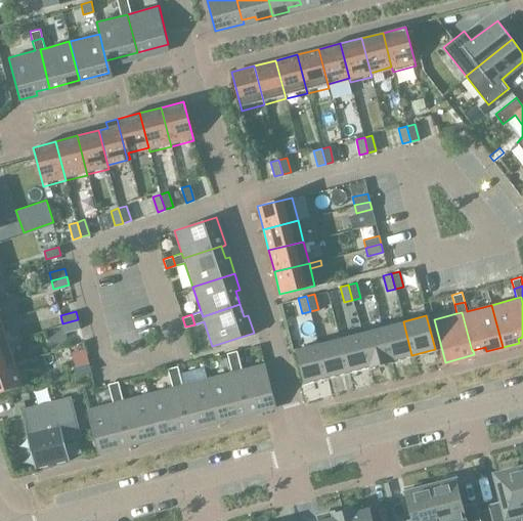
[(78,319),(62,323),(64,332),(80,328),(78,319)]
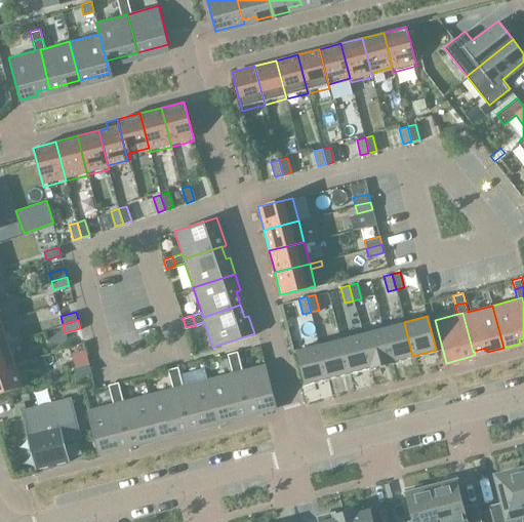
[(1,322),(0,322),(0,345),(12,340),(5,321),(1,322)]
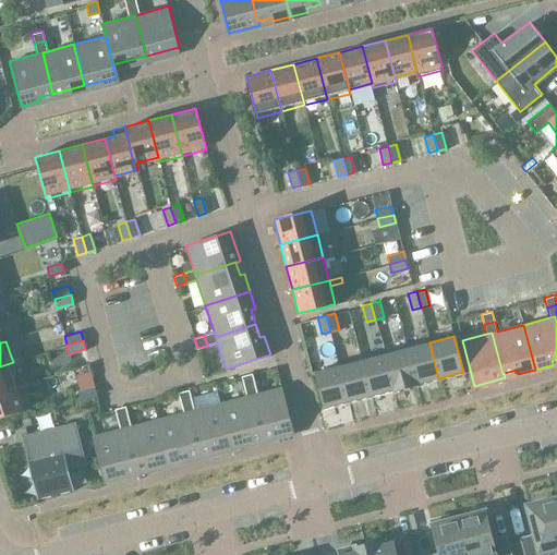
[(430,342),(408,348),(418,384),(438,378),(430,342)]
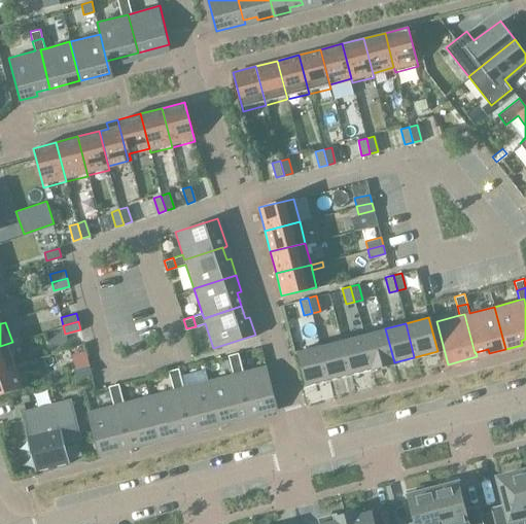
[(385,328),(361,335),(371,369),(394,362),(385,328)]
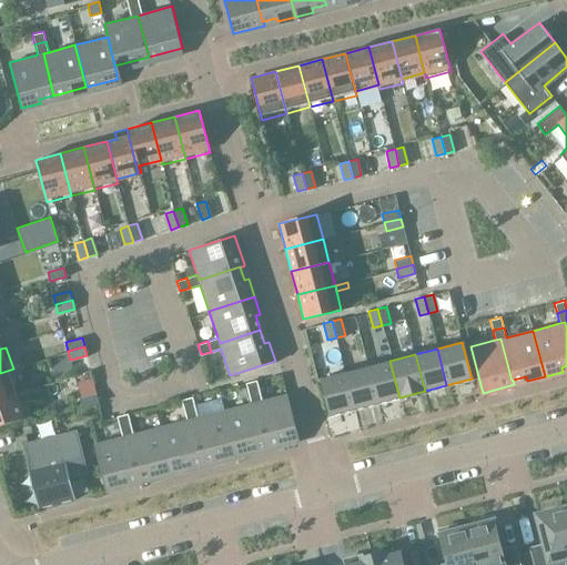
[(390,361),(367,366),(377,403),(400,397),(390,361)]
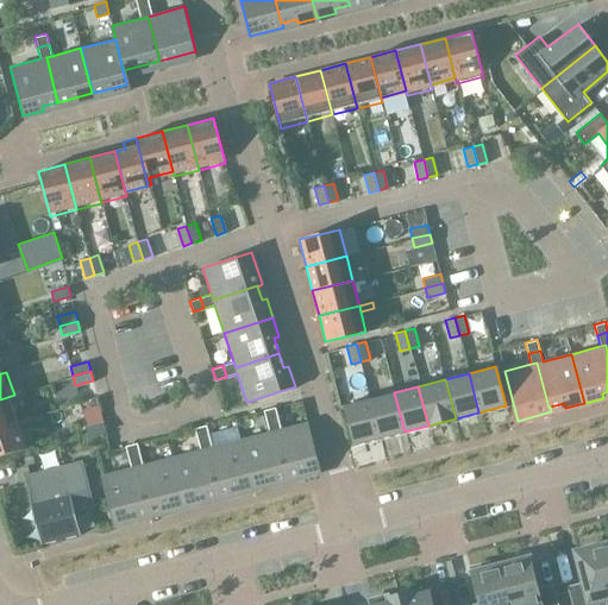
[(394,392),(370,398),(380,438),(405,432),(394,392)]
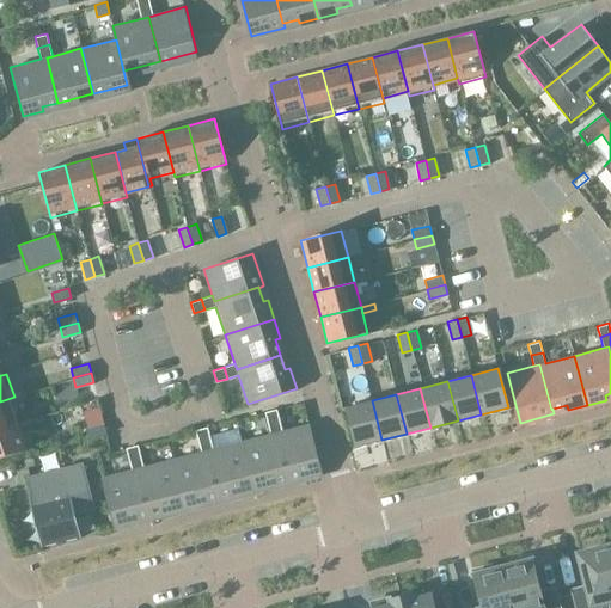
[(13,397),(0,401),(0,428),(17,423),(22,422),(13,397)]
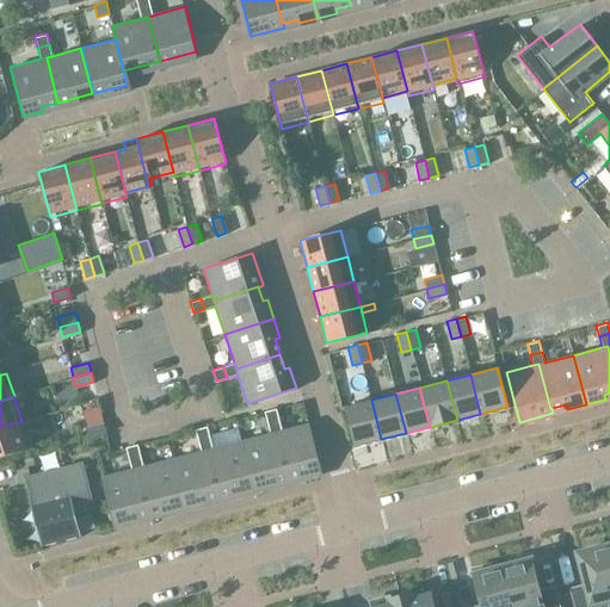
[(371,400),(345,407),(355,446),(381,439),(371,400)]
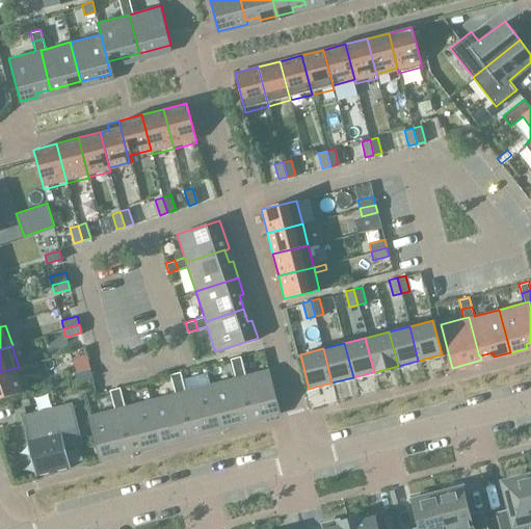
[(240,355),(230,359),(233,368),(243,365),(240,355)]
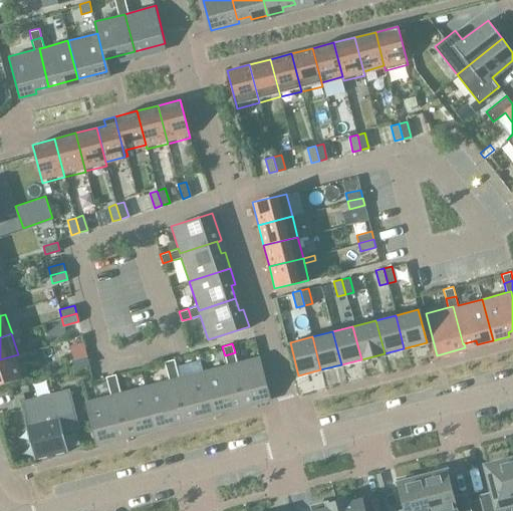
[(227,364),(203,371),(214,413),(230,409),(229,405),(241,402),(242,402),(232,363),(237,362),(235,352),(225,355),(227,364)]
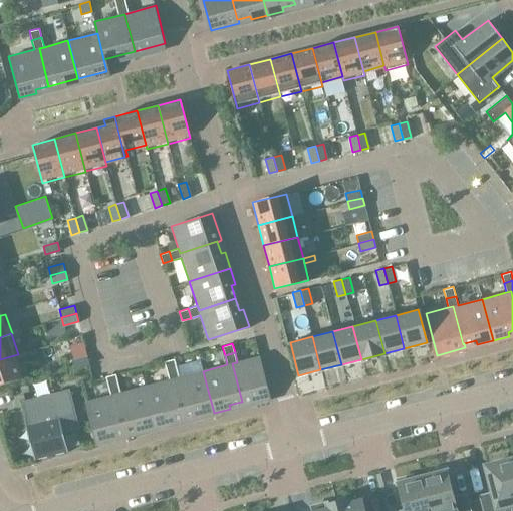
[(14,355),(0,359),(0,385),(21,377),(14,355)]
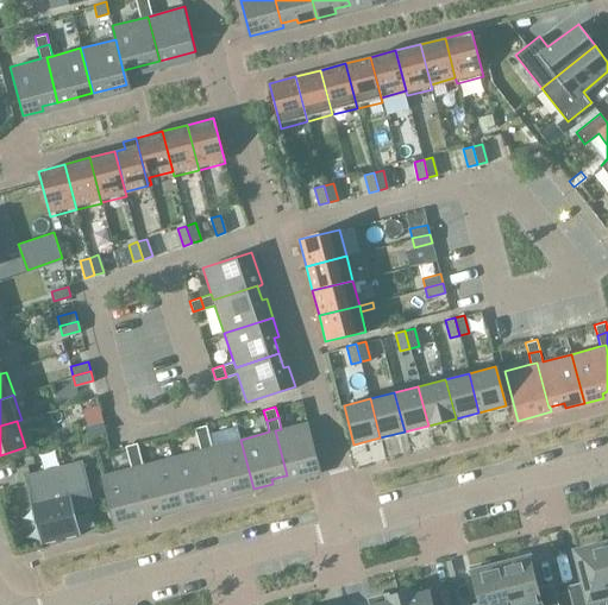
[(104,421),(86,426),(88,435),(106,430),(104,421)]
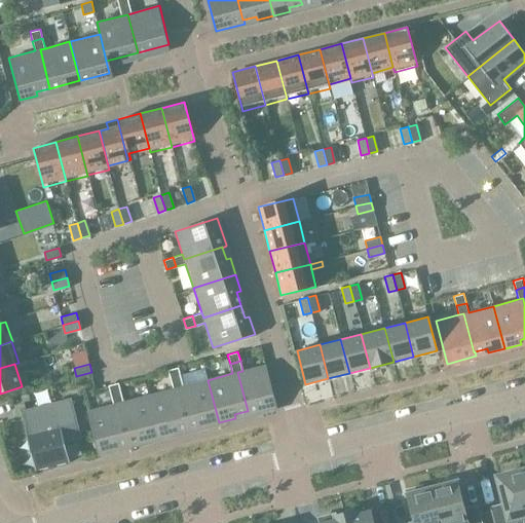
[(242,371),(237,372),(248,411),(247,411),(248,415),(276,407),(265,365),(242,371)]
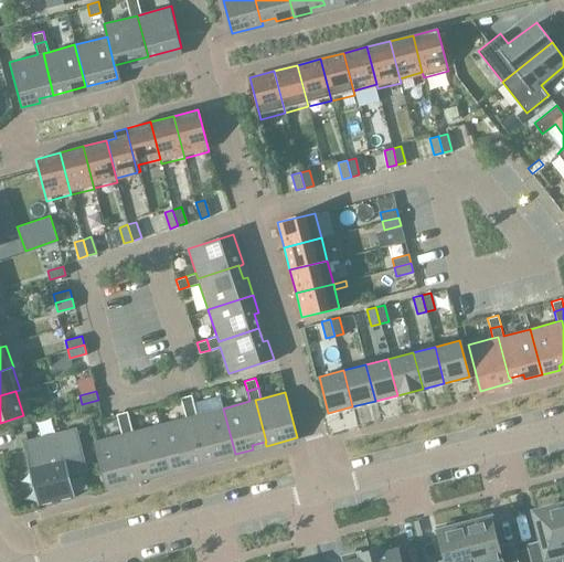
[(191,394),(180,398),(183,407),(194,404),(193,402),(191,394)]
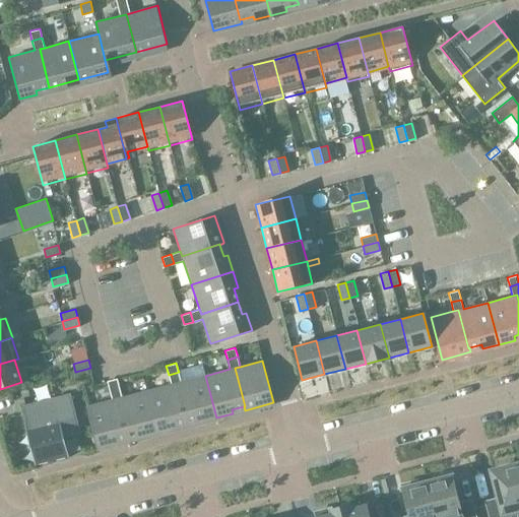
[(181,382),(176,383),(185,422),(199,417),(200,422),(216,417),(205,376),(202,364),(178,370),(179,372),(181,382)]
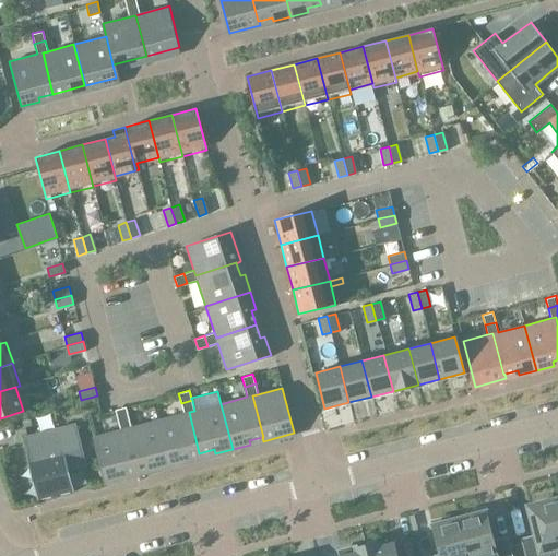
[(183,413),(157,421),(169,465),(187,461),(186,457),(199,453),(189,412),(194,411),(192,400),(181,403),(183,413)]
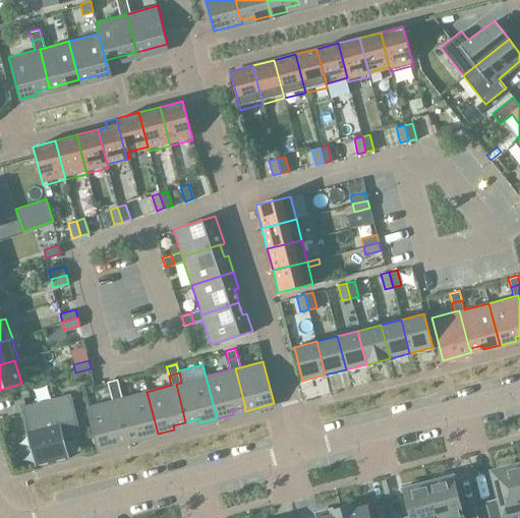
[(117,379),(107,381),(109,391),(119,388),(117,379)]
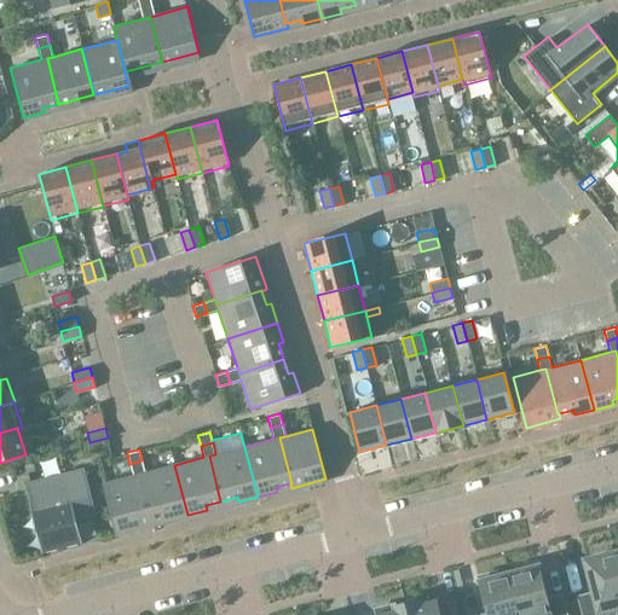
[(133,475),(103,483),(115,533),(137,528),(136,523),(151,520),(139,474),(145,473),(142,460),(130,464),(133,475)]
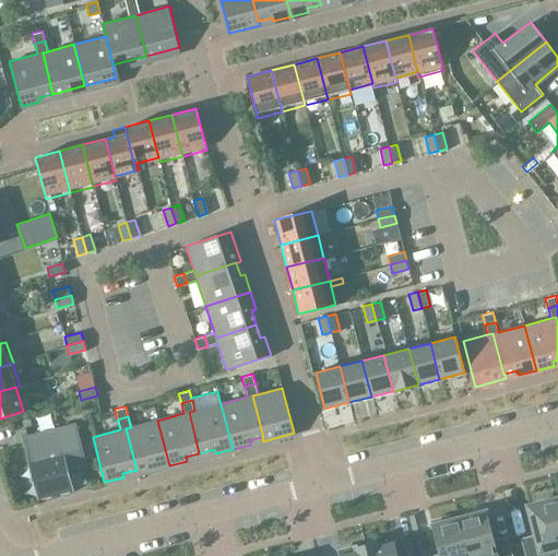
[(131,427),(126,428),(137,470),(151,465),(152,470),(169,465),(157,421),(131,427)]
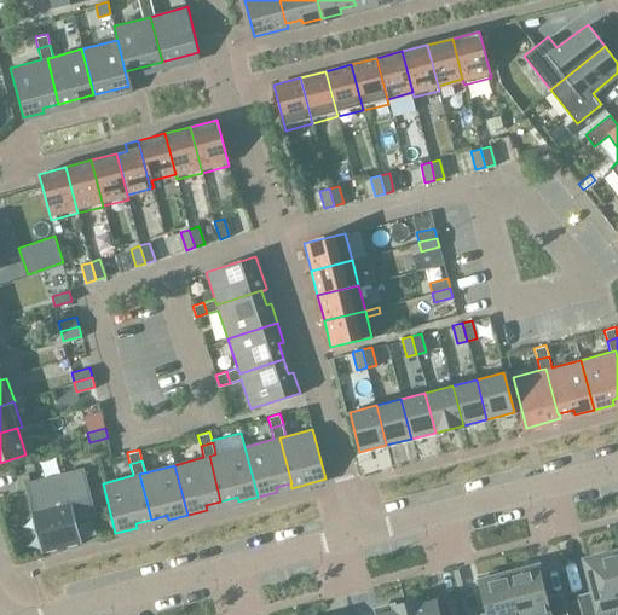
[(84,466),(26,481),(30,498),(28,499),(28,500),(29,500),(41,551),(40,551),(41,552),(81,543),(81,540),(80,541),(75,521),(96,516),(84,466)]
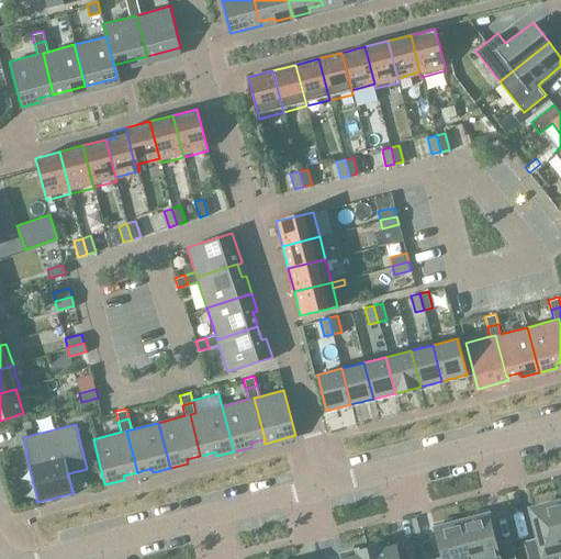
[(538,538),(525,541),(529,558),(560,558),(560,515),(558,502),(530,509),(538,538)]
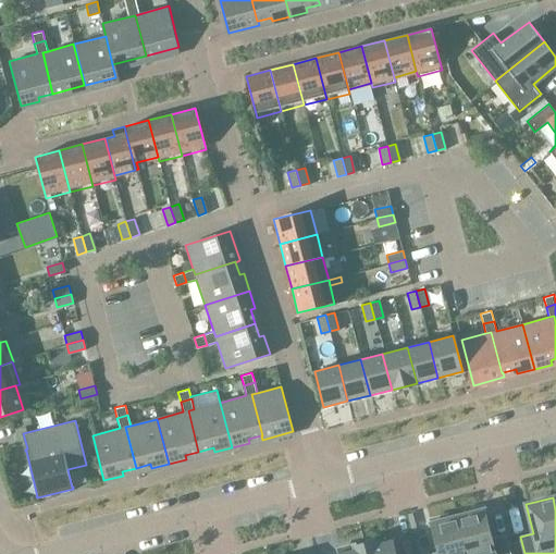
[(491,539),(484,509),(457,517),(467,553),(509,553),(505,536),(491,539)]
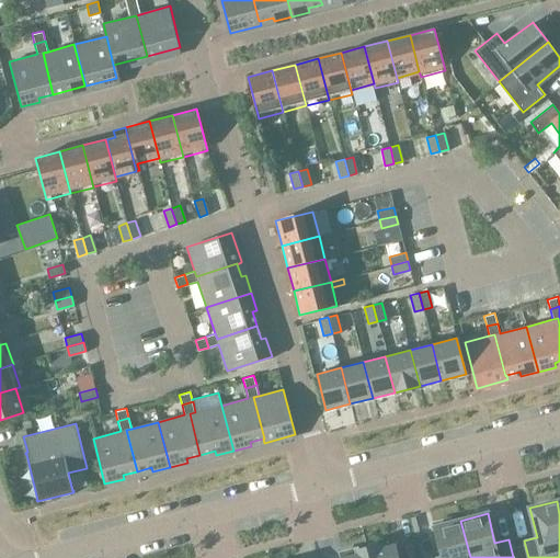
[(470,557),(460,521),(452,523),(449,517),(433,522),(442,556),(434,557),(470,557)]
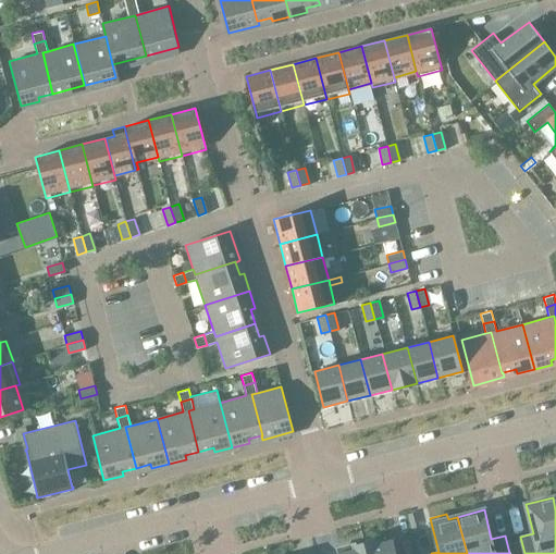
[(374,543),(373,542),(365,544),(366,553),(394,553),(391,539),(374,543)]
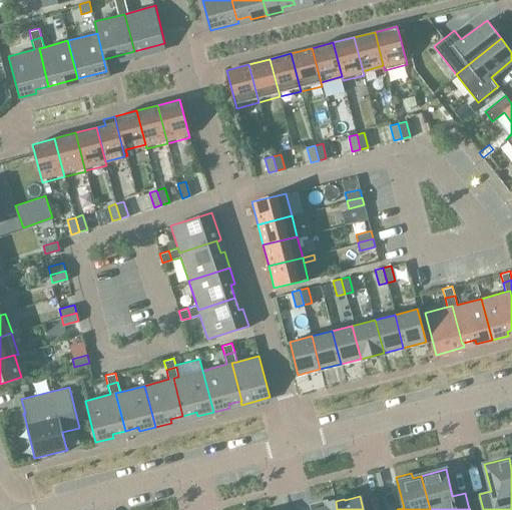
[(337,509),(336,501),(327,503),(326,500),(310,504),(311,509),(337,509)]
